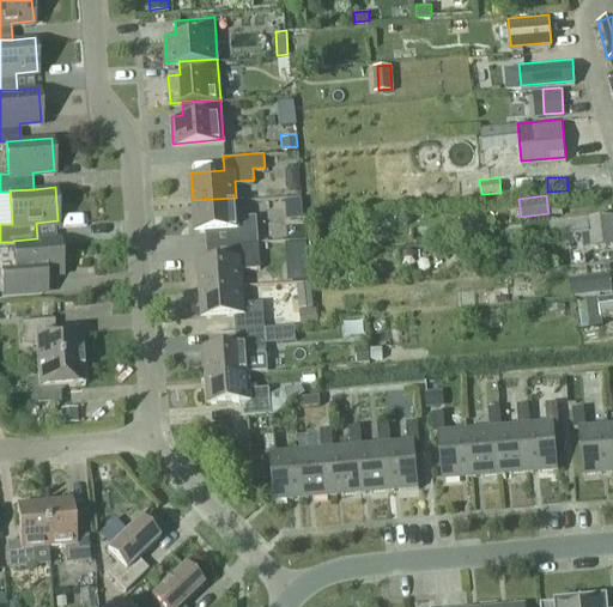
[(236,198),(193,200),(194,229),(228,226),(229,241),(258,240),(256,213),(237,214),(236,198)]
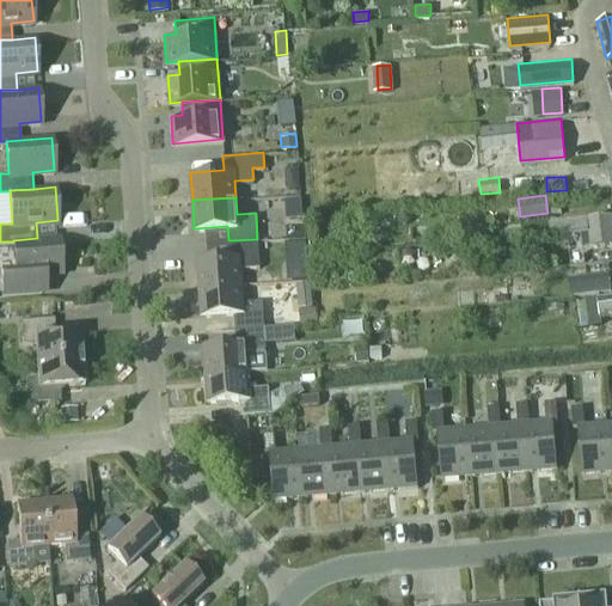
[(546,200),(548,213),(561,212),(560,199),(546,200)]
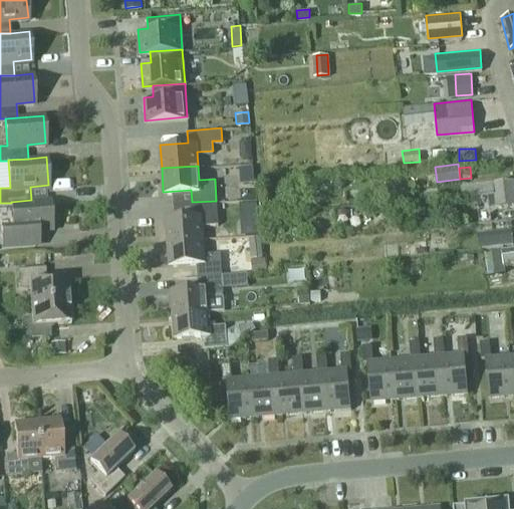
[(283,185),(282,174),(271,175),(272,185),(283,185)]
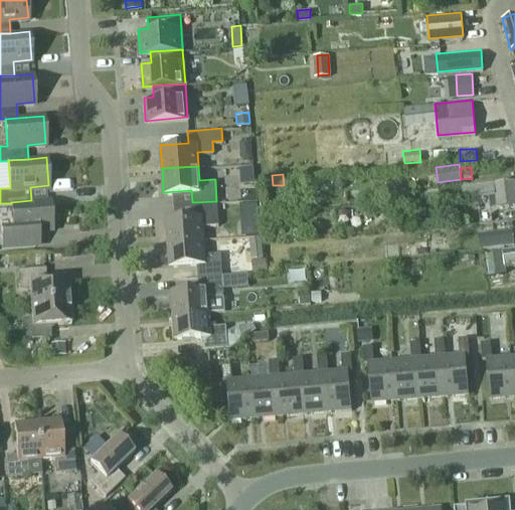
[(336,176),(336,185),(342,185),(346,180),(346,175),(336,176)]
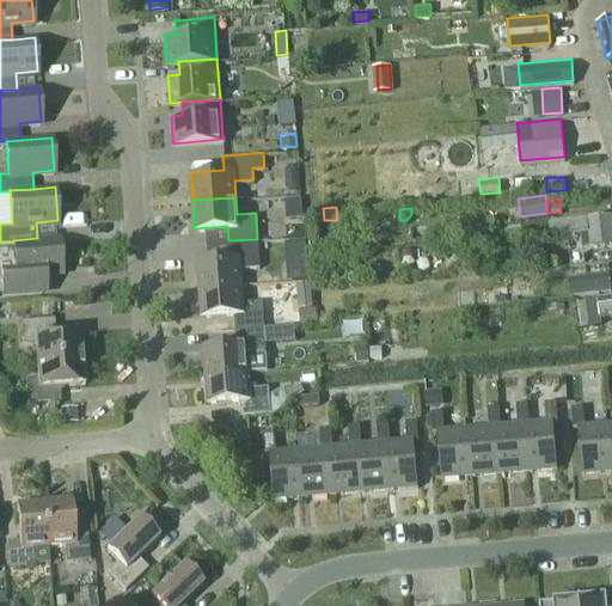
[(611,212),(587,214),(589,228),(611,226),(611,212)]
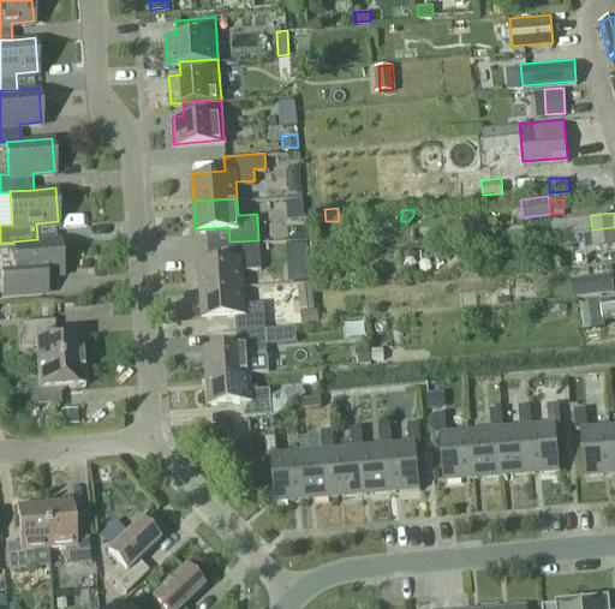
[(551,219),(553,234),(592,231),(592,230),(590,215),(551,219)]
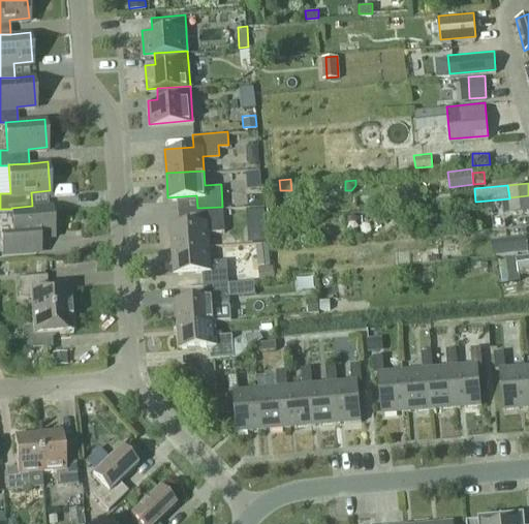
[(528,195),(509,197),(509,198),(510,209),(528,207),(528,195)]
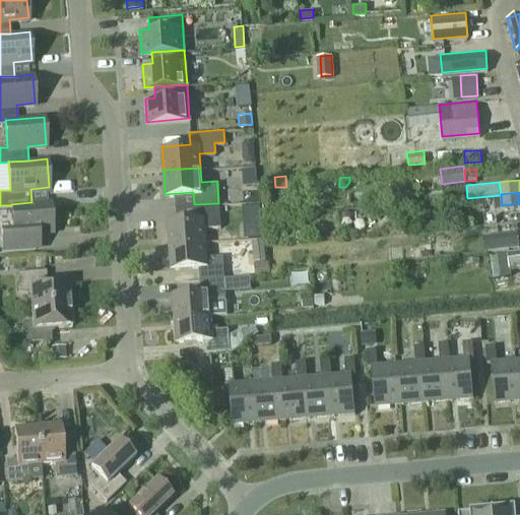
[(284,198),(272,199),(273,209),(285,208),(284,198)]
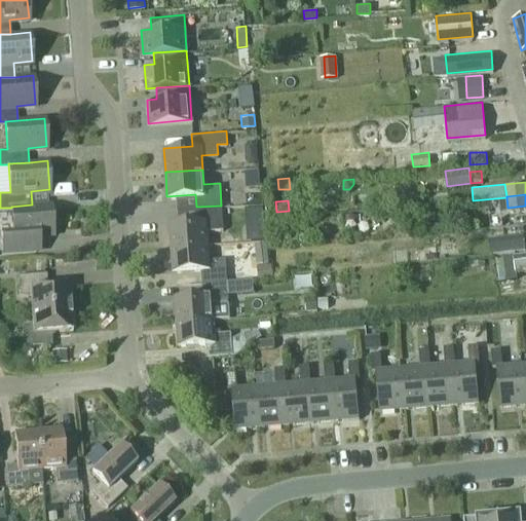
[(40,249),(39,233),(52,232),(50,203),(32,205),(11,207),(11,208),(13,235),(1,235),(2,251),(40,249)]
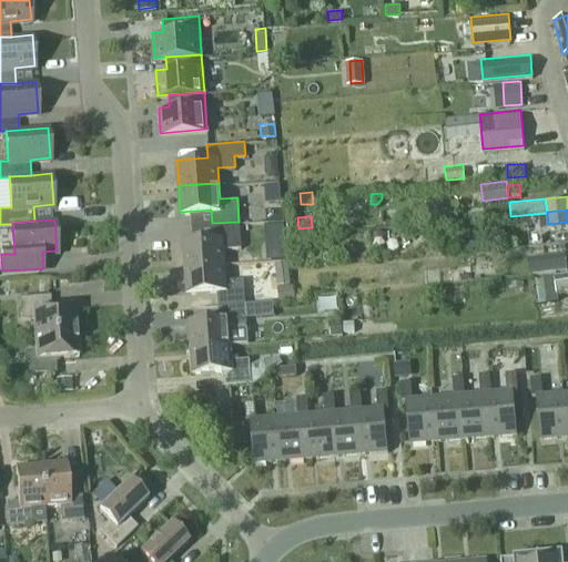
[(241,246),(239,222),(212,223),(213,236),(182,238),(184,265),(224,263),(223,247),(241,246)]
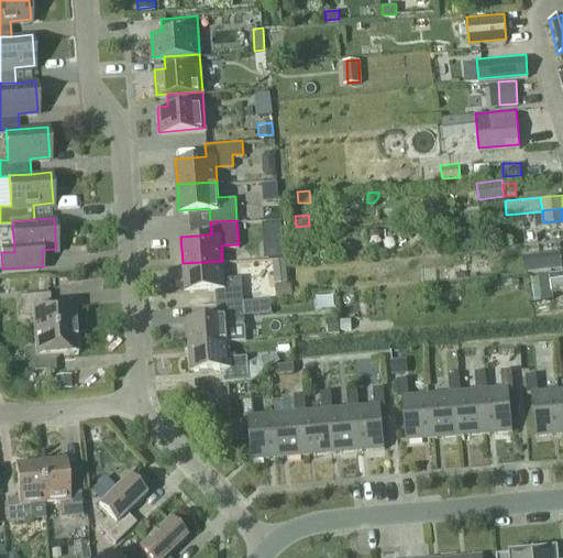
[(282,254),(280,239),(262,239),(263,255),(282,254)]
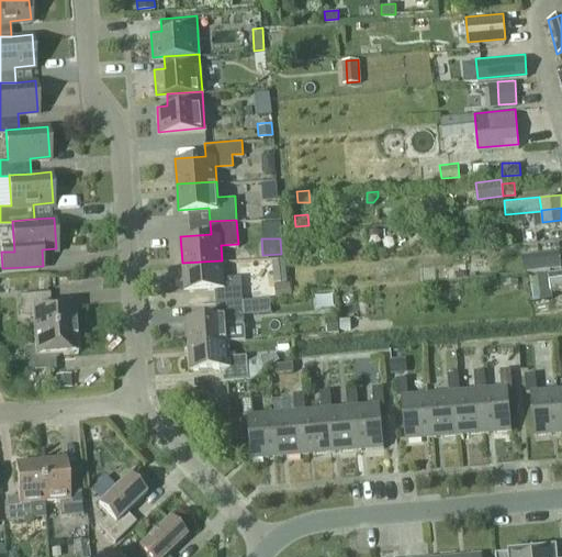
[(561,264),(561,263),(560,247),(523,253),(525,269),(540,267),(561,264)]
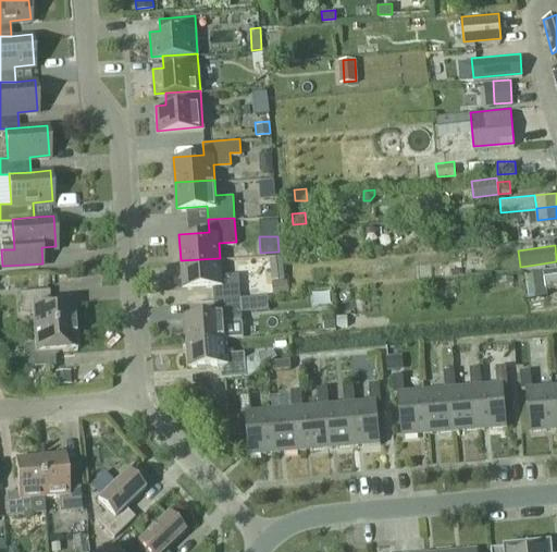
[(284,277),(282,256),(273,257),(275,278),(284,277)]
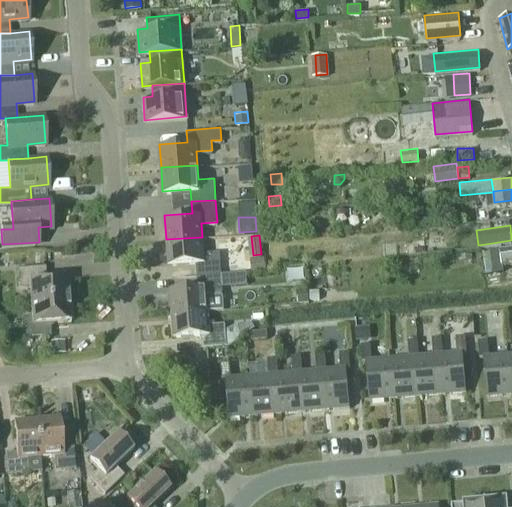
[(203,251),(202,237),(166,239),(168,263),(196,261),(197,273),(220,271),(219,250),(203,251)]
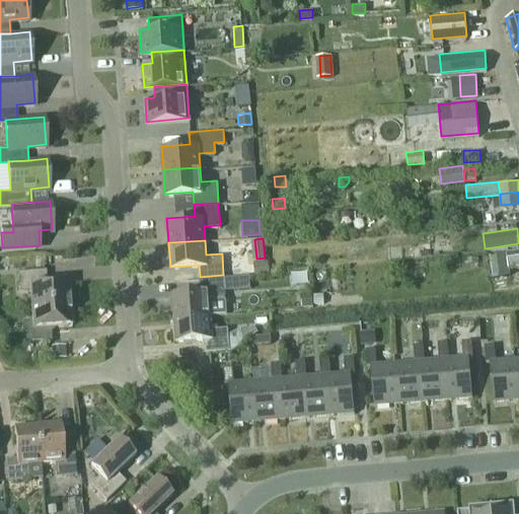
[(509,266),(518,264),(518,249),(507,251),(509,266)]
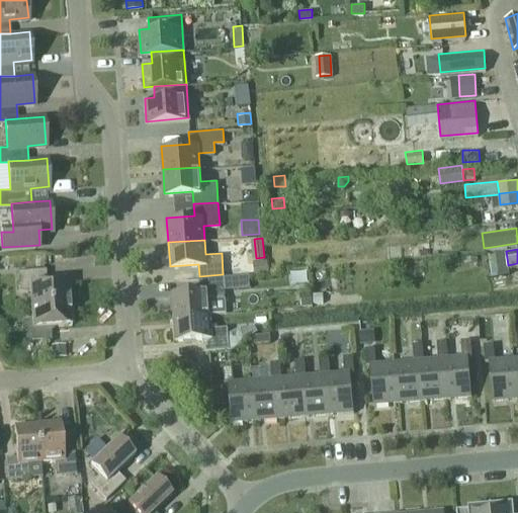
[(506,251),(497,252),(500,274),(509,273),(508,265),(506,251)]
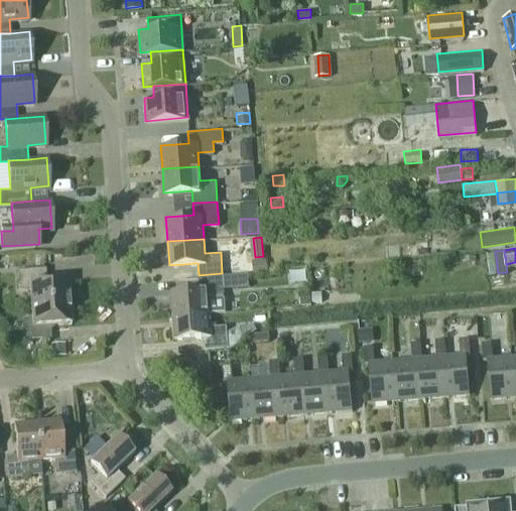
[(267,270),(266,257),(252,258),(253,272),(267,270)]
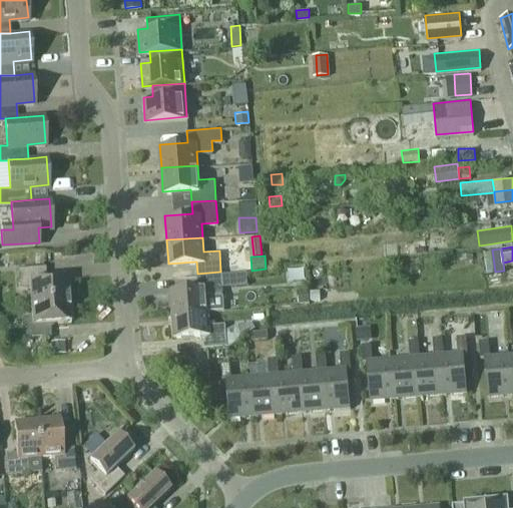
[(30,288),(31,300),(69,297),(67,275),(46,277),(45,264),(17,266),(18,286),(30,288)]
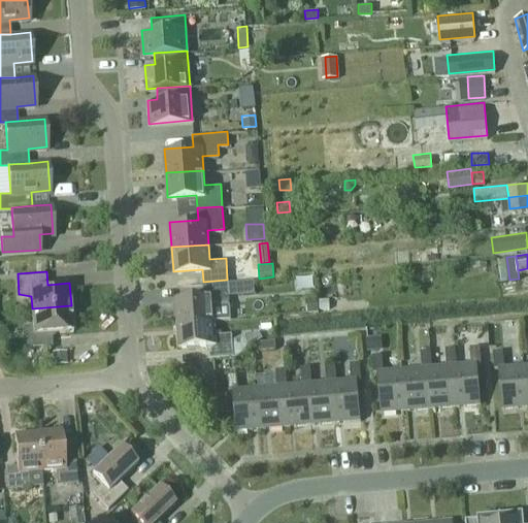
[(254,291),(253,278),(237,279),(238,292),(254,291)]
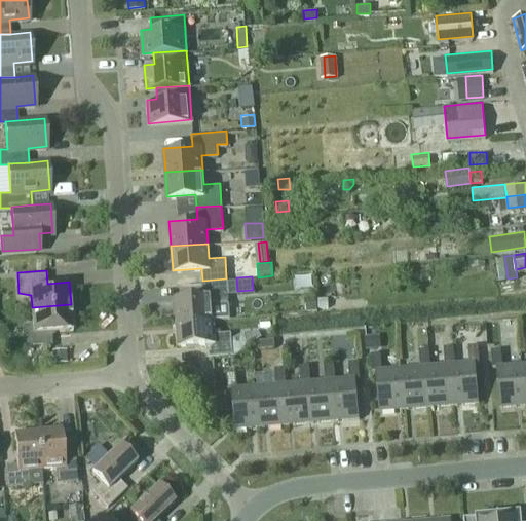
[(213,318),(229,317),(226,278),(202,281),(202,293),(174,295),(176,320),(213,318)]
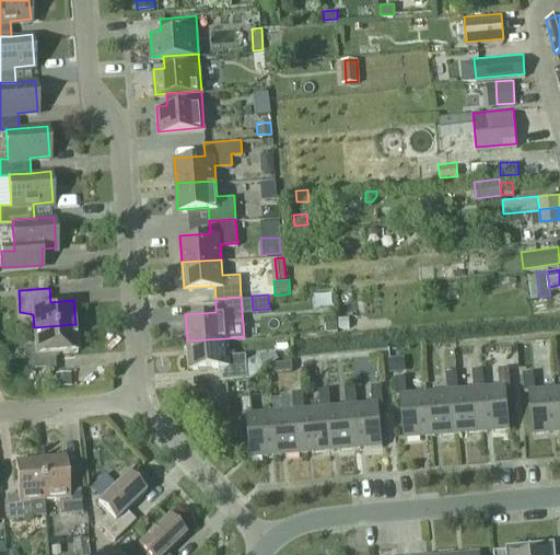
[(324,313),(325,330),(338,328),(337,312),(324,313)]
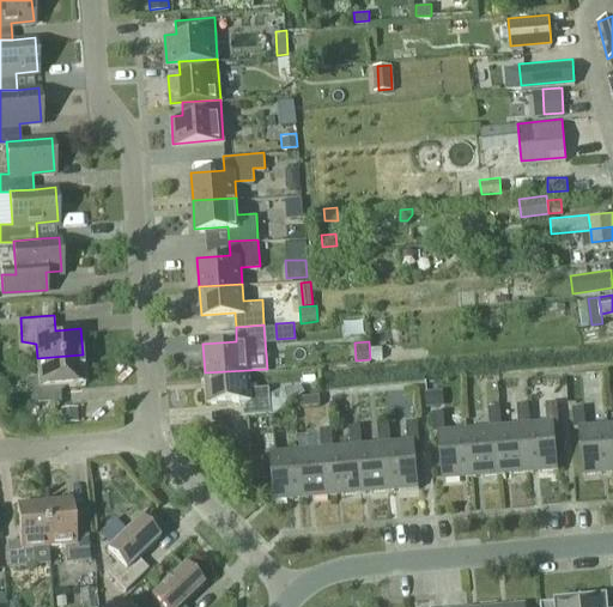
[(83,354),(37,358),(38,372),(24,377),(26,401),(60,399),(59,383),(84,382),(83,354)]
